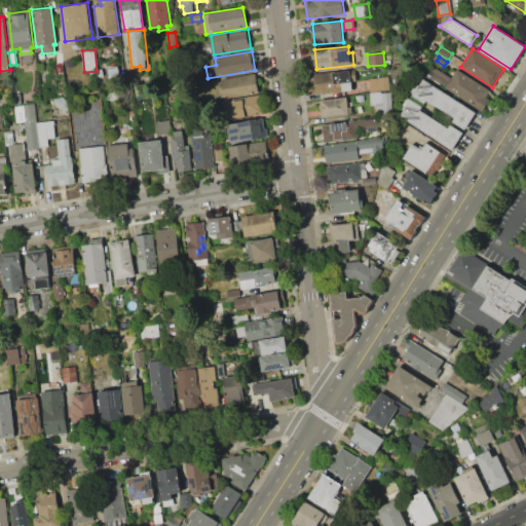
[(49,67),(63,64),(65,77),(51,79),(49,67)]
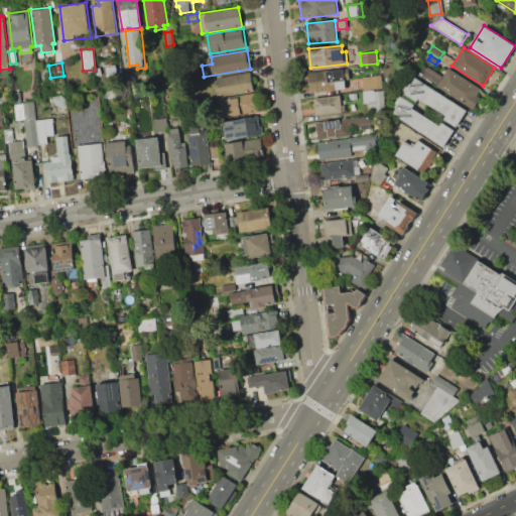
[(419,75),(426,65),(442,76),(447,68),(480,88),(476,95),(482,99),(475,109),(419,75)]
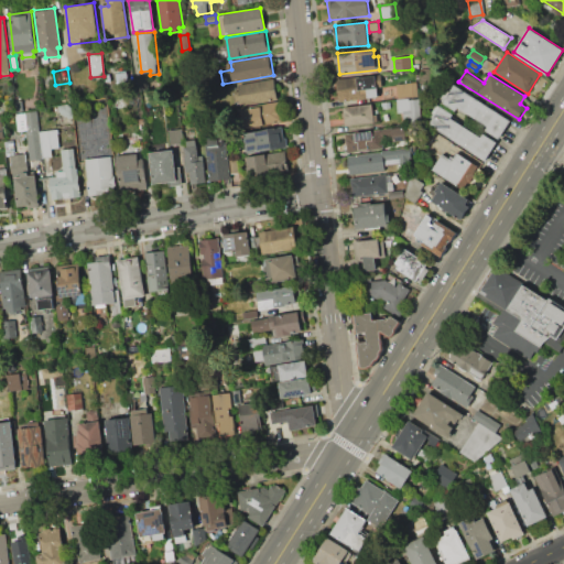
[(117,73),(127,72),(128,80),(118,83),(117,73)]
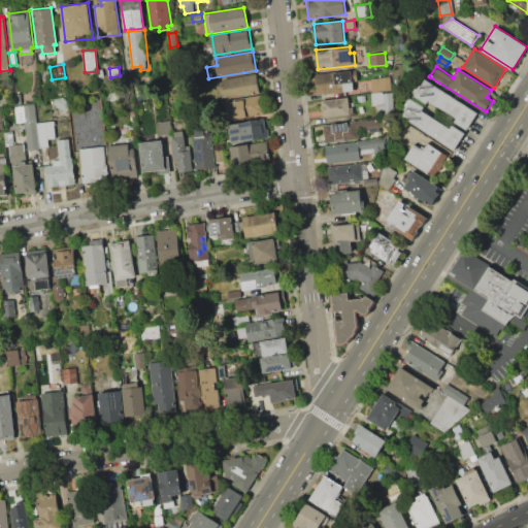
[(359,69),(369,68),(370,79),(360,80),(359,69)]
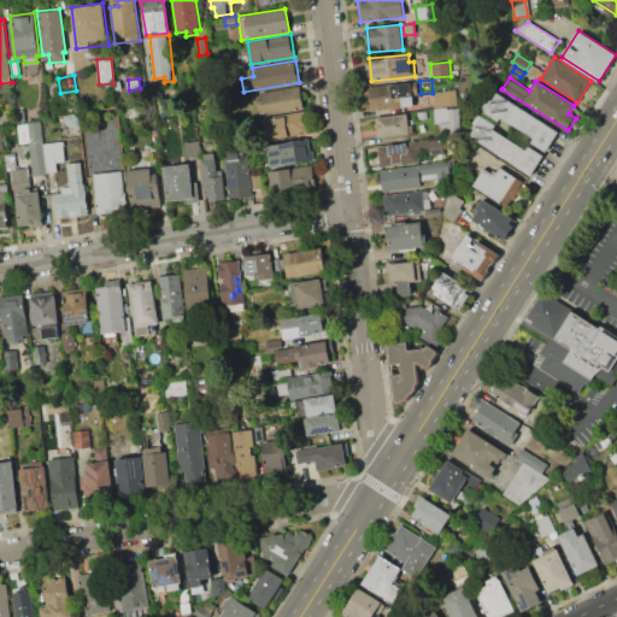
[(368,87),(416,82),(417,97),(412,98),(413,106),(370,111),(368,87)]
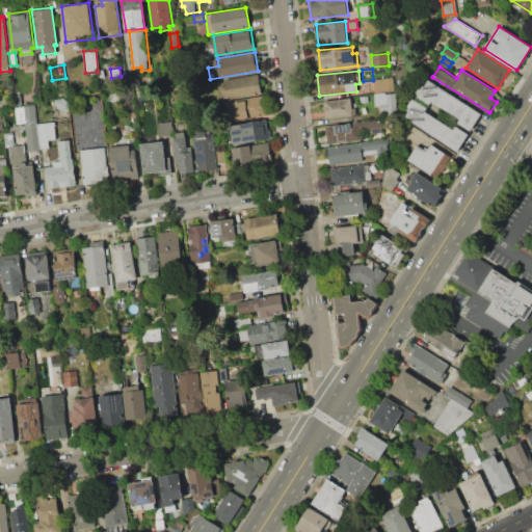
[(224,79),(259,74),(262,94),(228,99),(228,97),(222,98),(220,86),(225,85),(224,79)]
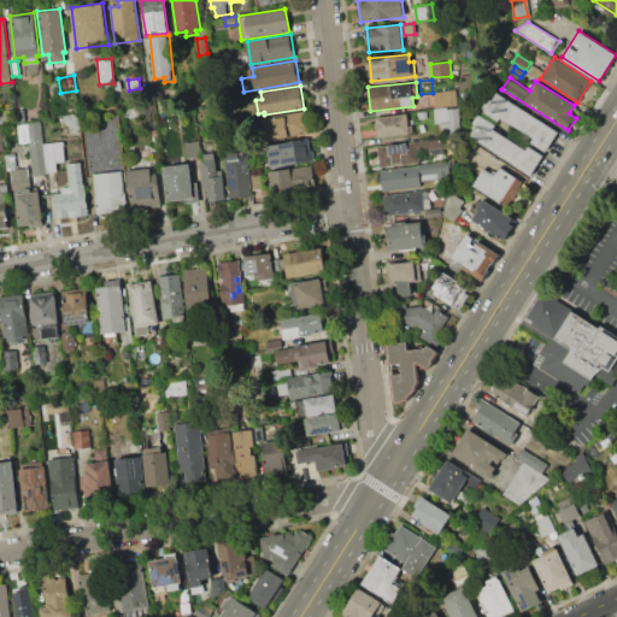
[(493,89),(559,131),(546,152),(530,142),(533,139),(500,118),(498,122),(480,110),(493,89)]
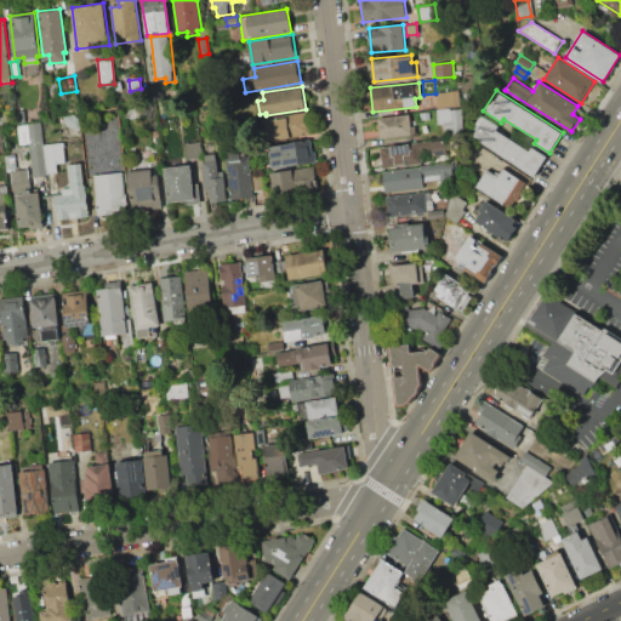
[(438,93),(460,91),(461,106),(439,108),(438,93)]
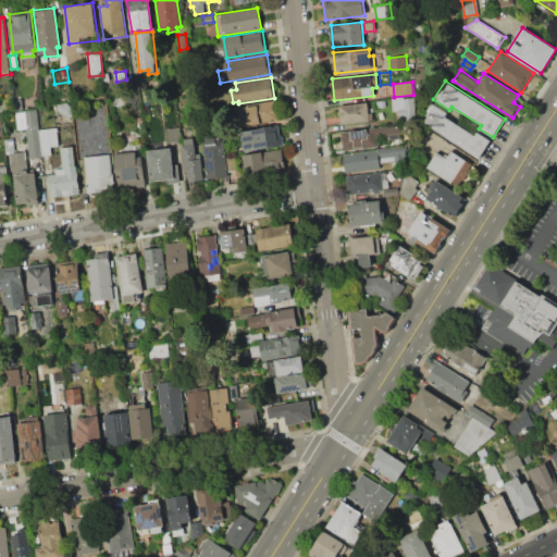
[(392,98),(415,97),(416,119),(399,121),(399,110),(393,111),(392,98)]
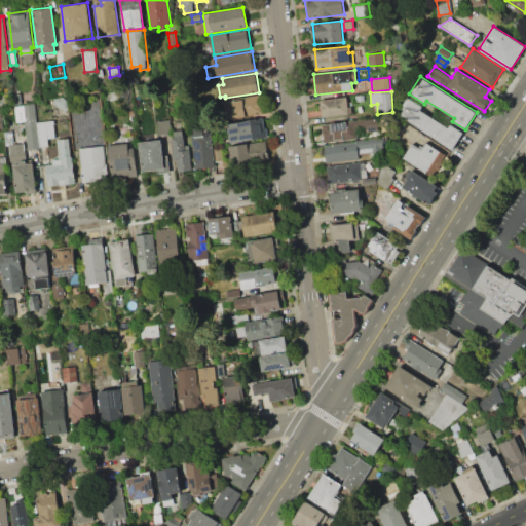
[(225,101),(260,95),(263,114),(228,120),(225,101)]
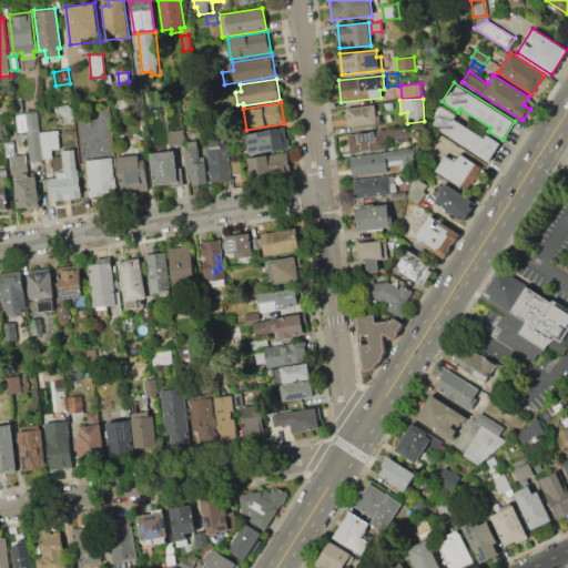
[(58,110),(61,105),(64,109),(68,104),(74,109),(71,113),(74,115),(71,119),(58,110)]
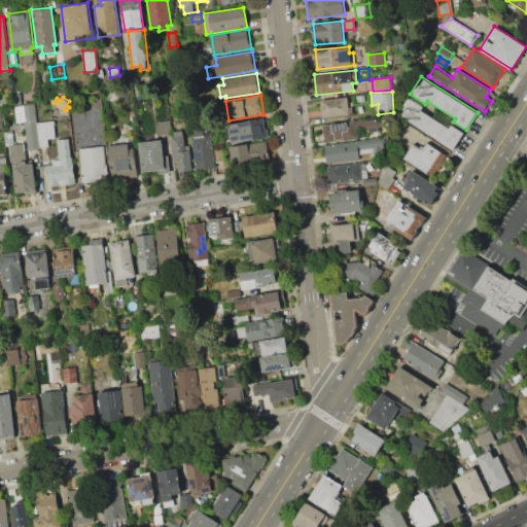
[(321,100),(348,97),(349,107),(352,107),(352,114),(322,116),(321,100)]
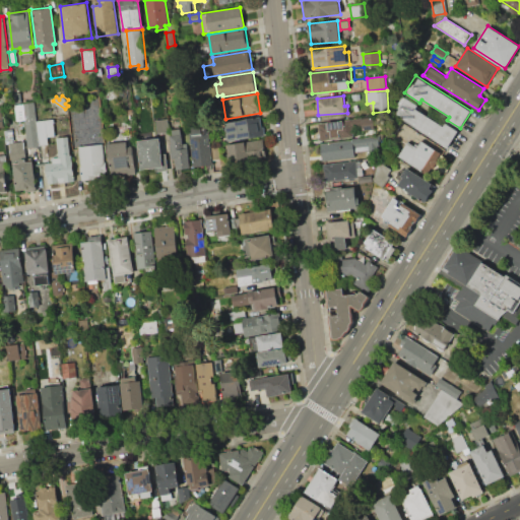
[(396,115),(398,112),(393,109),(402,95),(417,106),(416,109),(443,125),(445,122),(458,131),(447,147),(396,115)]
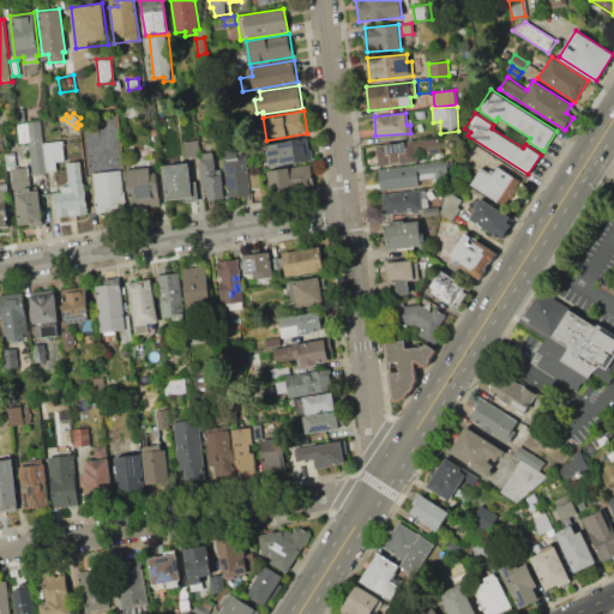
[(40,120),(47,172),(32,173),(29,142),(18,143),(16,124),(40,120)]
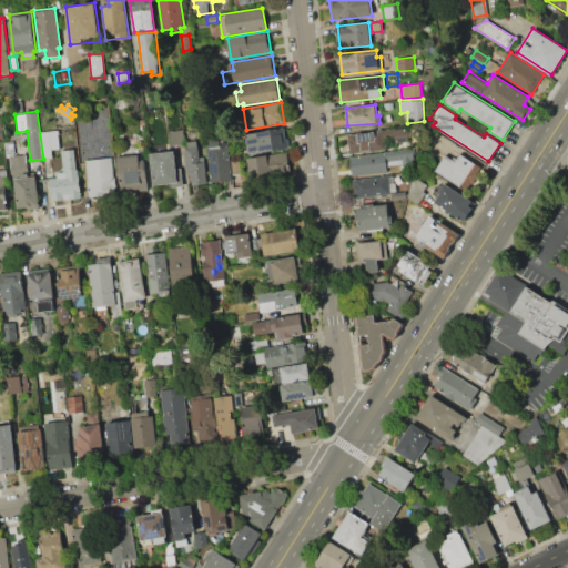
[(245,133),(284,129),(285,140),(287,140),(288,149),(247,153),(245,133)]
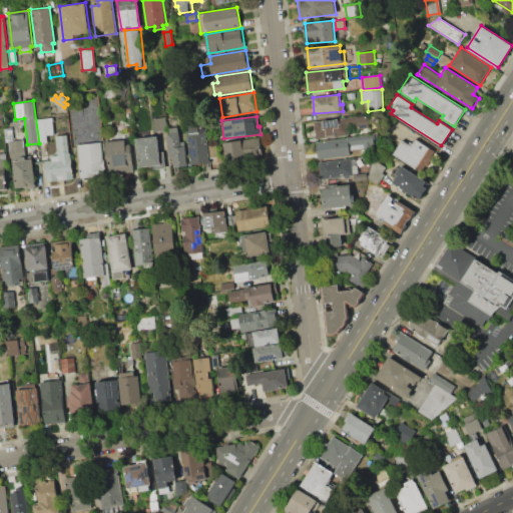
[(315,121),(367,116),(368,127),(357,128),(356,124),(348,125),(349,134),(316,137),(315,121)]
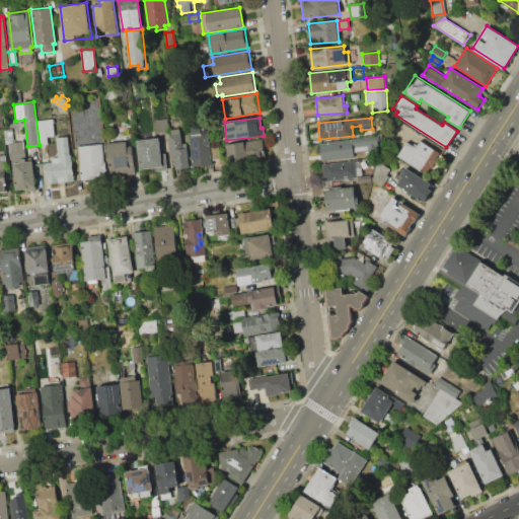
[(53,119),(55,136),(49,137),(49,144),(41,145),(38,121),(53,119)]
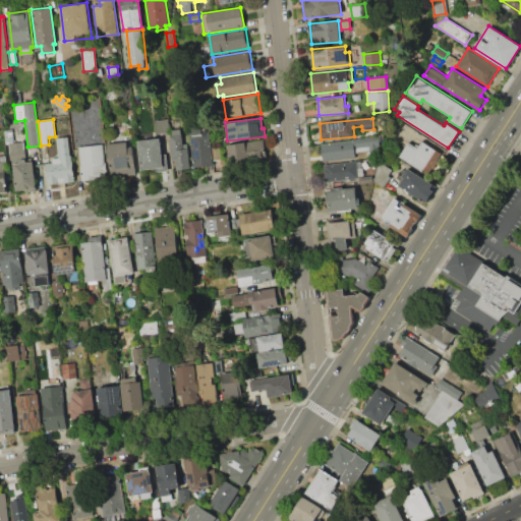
[(156,121),(167,119),(169,130),(158,132),(156,121)]
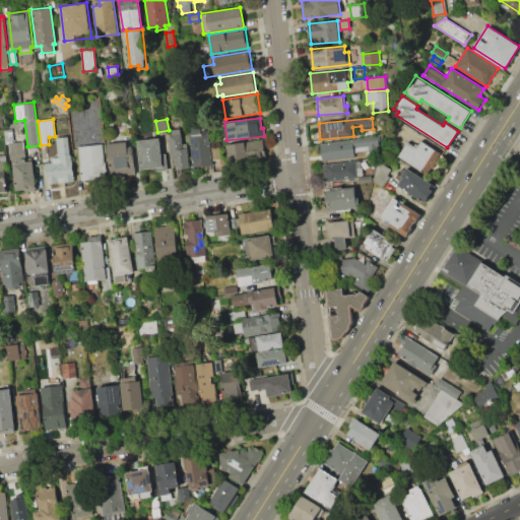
[(189,127),(205,125),(206,134),(208,134),(212,165),(194,167),(189,127)]
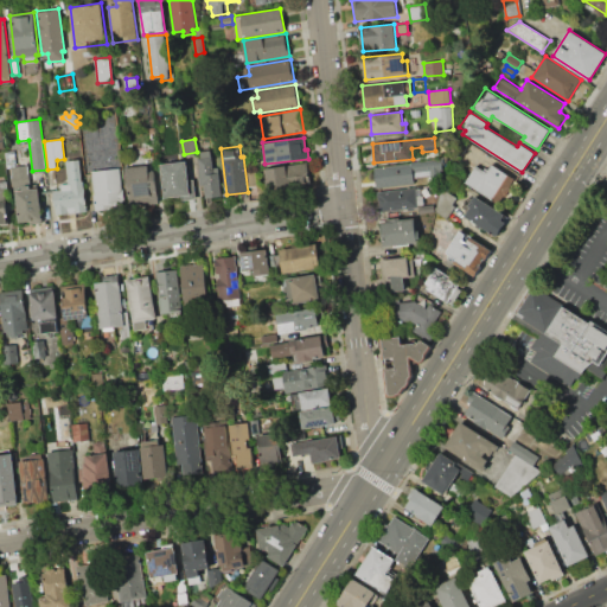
[(197,159),(200,158),(199,151),(211,149),(213,174),(219,174),(222,196),(206,197),(205,185),(200,185),(197,159)]
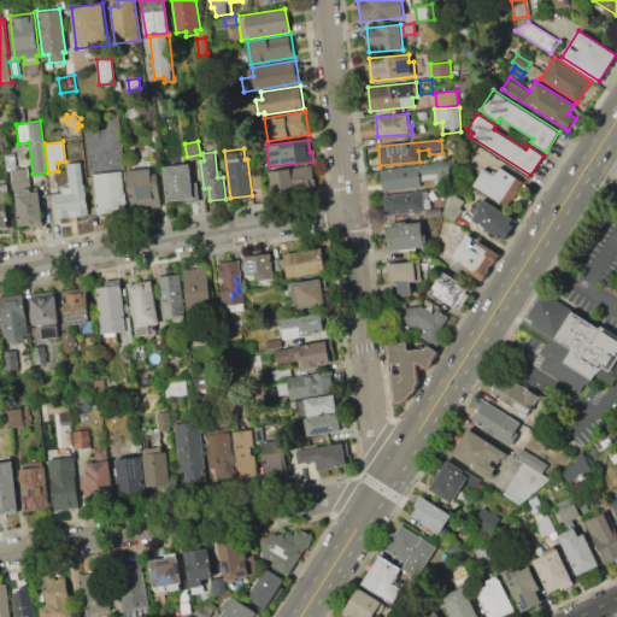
[(5,156),(15,154),(16,168),(10,168),(11,170),(6,171),(5,156)]
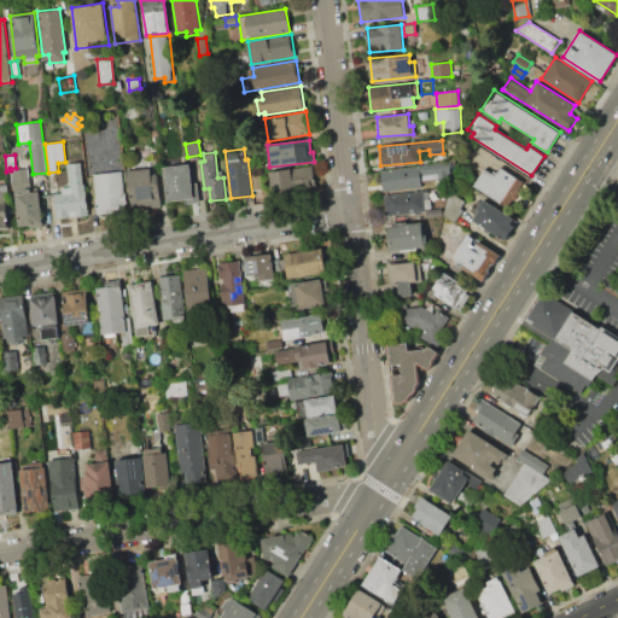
[(382,169),(450,163),(452,175),(448,175),(449,182),(437,184),(436,176),(421,178),(421,186),(383,190),(382,169)]
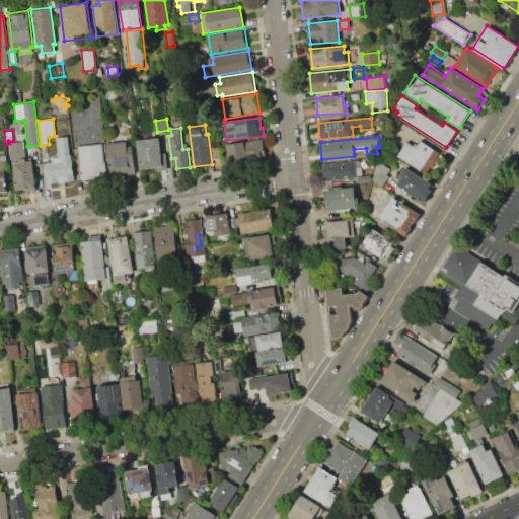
[(138,141),(159,139),(160,154),(165,154),(167,169),(156,170),(156,167),(141,168),(138,141)]
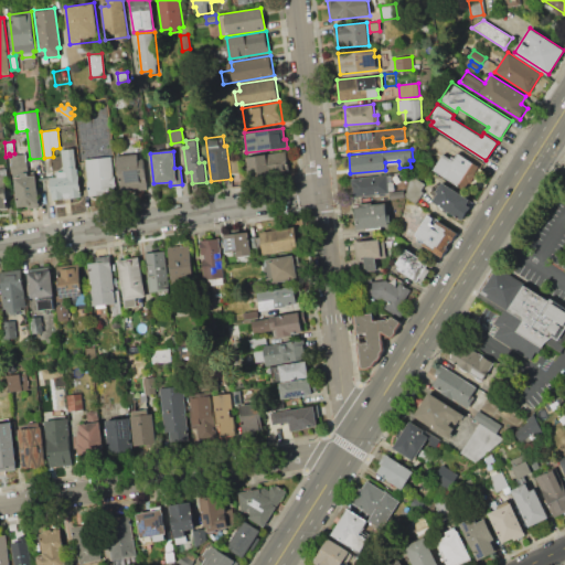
[(247,157),(287,152),(289,170),(249,174),(247,157)]
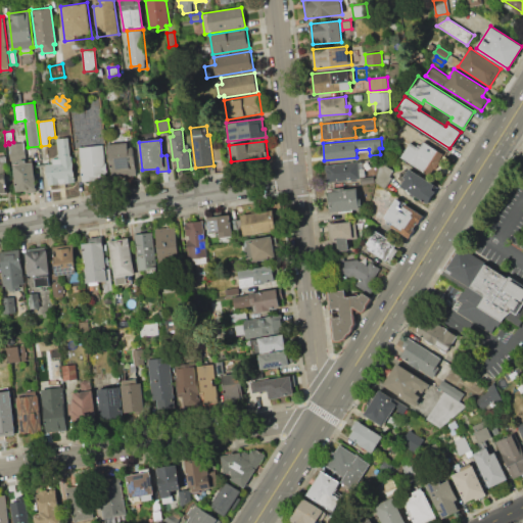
[(401,157),(410,143),(418,148),(423,141),(442,154),(430,175),(401,157)]
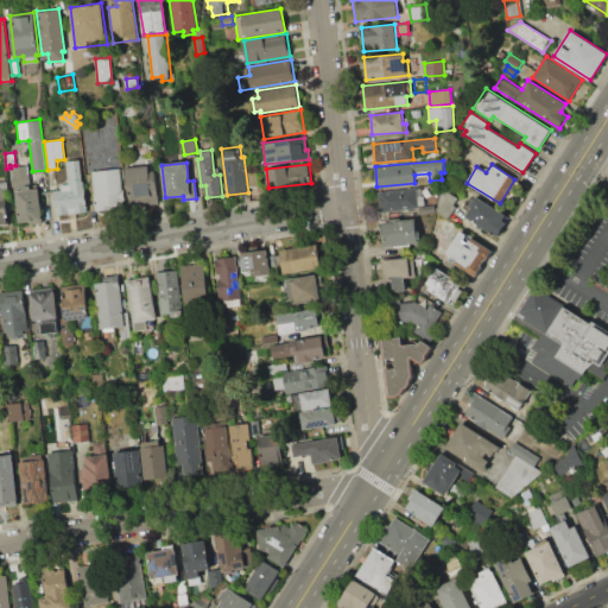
[(11,166),(29,165),(31,185),(19,187),(19,189),(13,190),(11,166)]
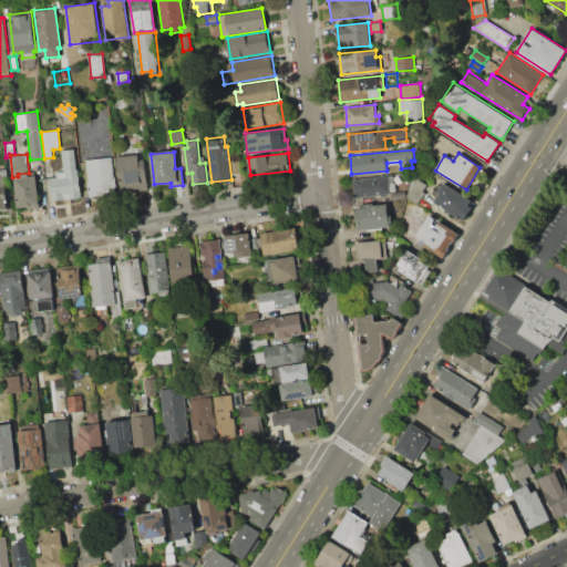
[(117,157),(141,154),(142,161),(145,161),(150,191),(123,195),(117,157)]
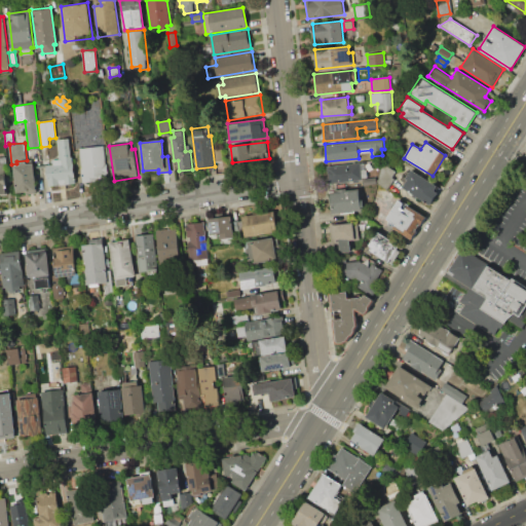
[(79,149),(104,145),(109,178),(82,182),(80,168),(82,167),(79,149)]
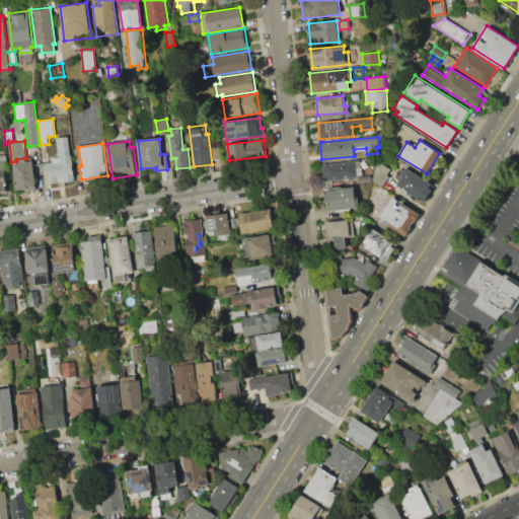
[(211,146),(218,145),(220,159),(213,159),(211,146)]
